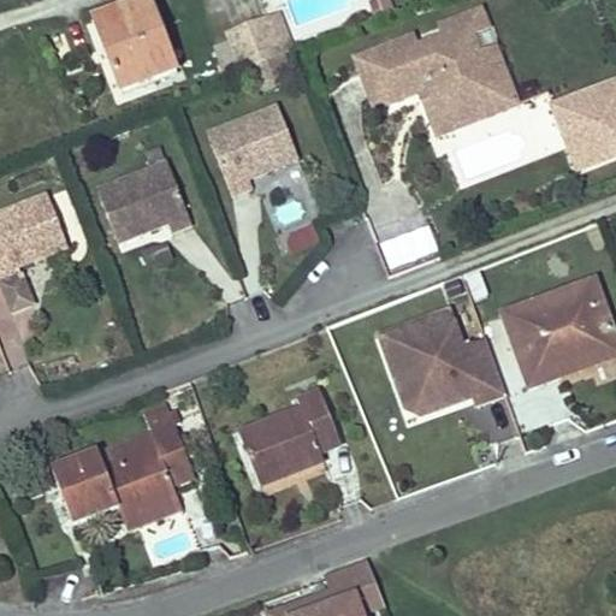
[(148,1),(94,22),(120,93),(175,73),(148,1)]
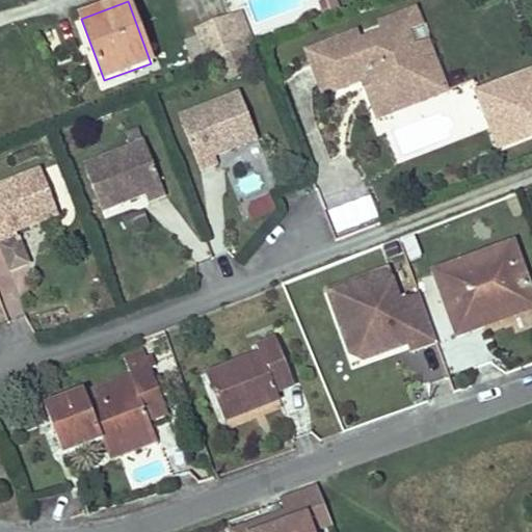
[(441,72),(417,10),(395,19),(400,32),(387,37),(384,33),(363,42),(358,32),(320,48),(325,59),(312,64),(320,86),(334,81),(338,92),(365,82),(376,87),(371,99),(379,121),(419,106),(410,83),(441,72)]
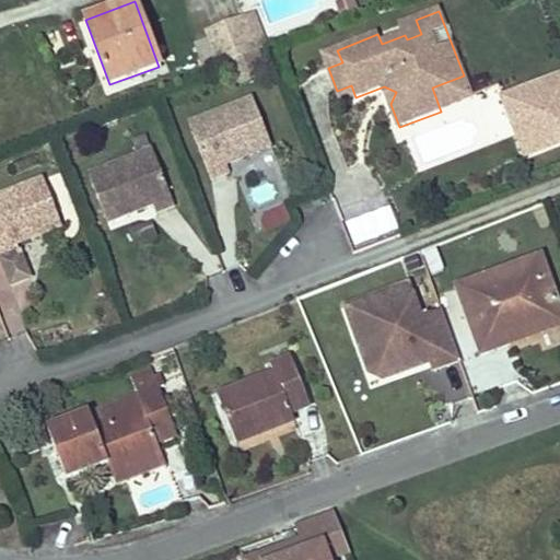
[(421,34),(416,20),(401,25),(405,35),(407,39),(421,34)]
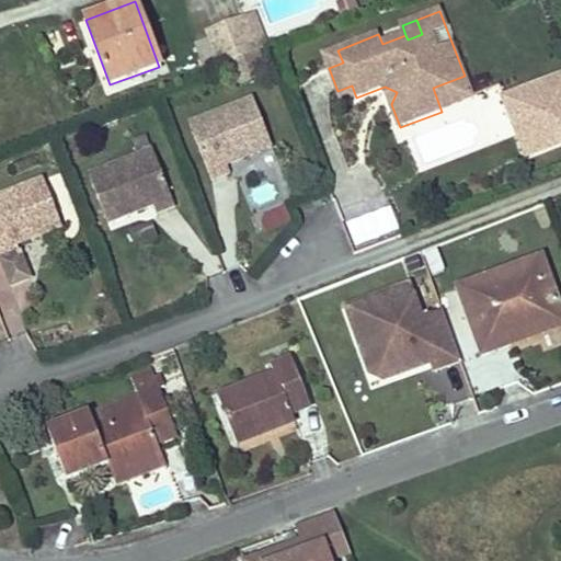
[(208,35),(219,65),(255,52),(244,22),(208,35)]
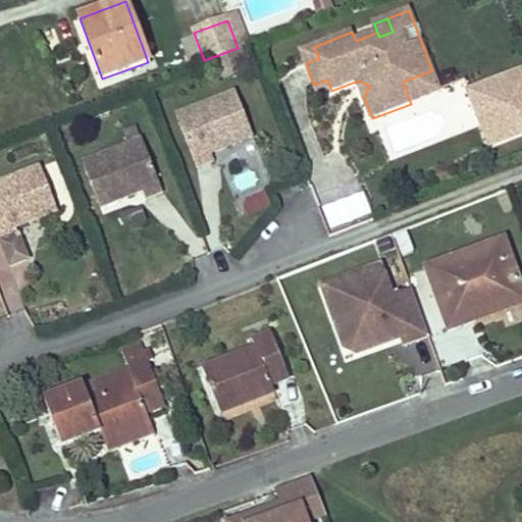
[(319,58),(314,47),(301,51),(306,63),(319,58)]
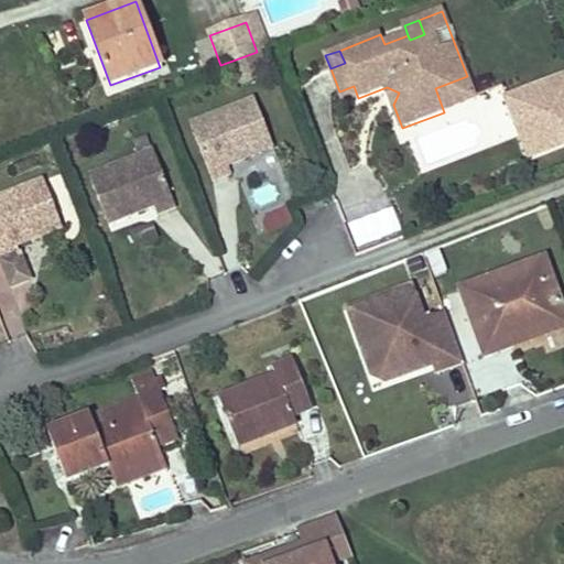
[(476,99),(467,76),(435,88),(444,112),(476,99)]
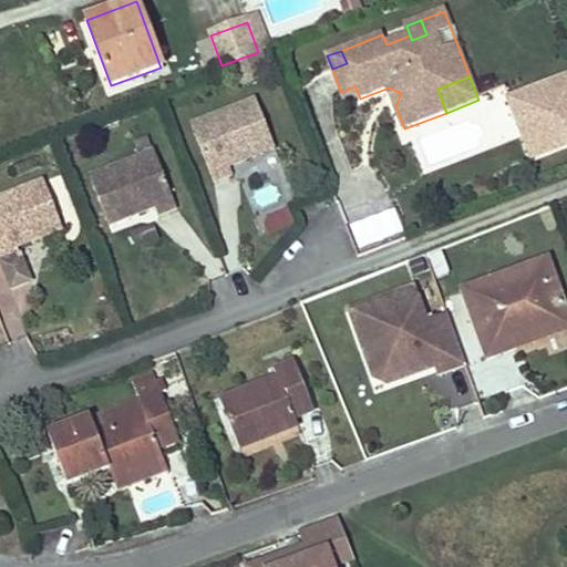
[(566,145),(566,76),(509,100),(533,160),(566,145)]
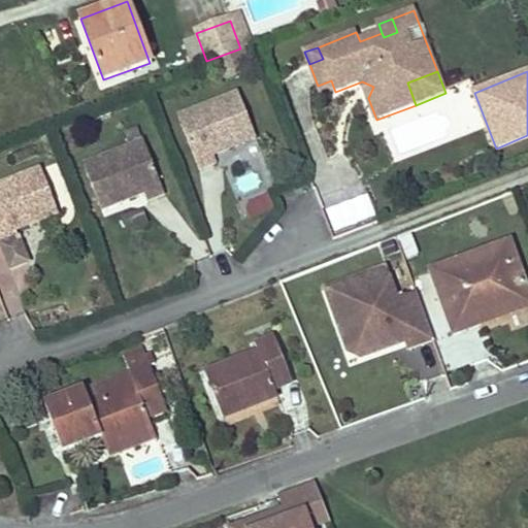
[(331,80),(318,86),(322,97),(335,92),(331,80)]
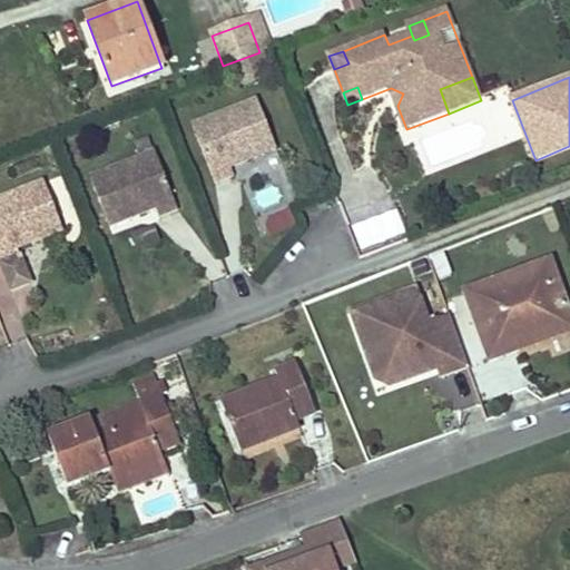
[(277,149),(258,101),(193,127),(216,184),(235,177),(232,168),(277,149)]
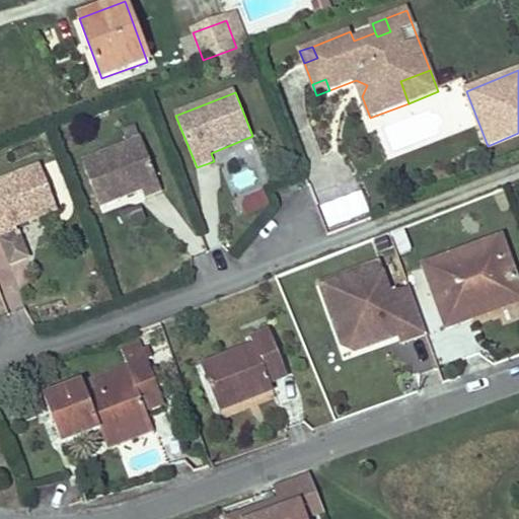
[(142,140),(83,162),(99,207),(142,191),(145,199),(162,193),(142,140)]
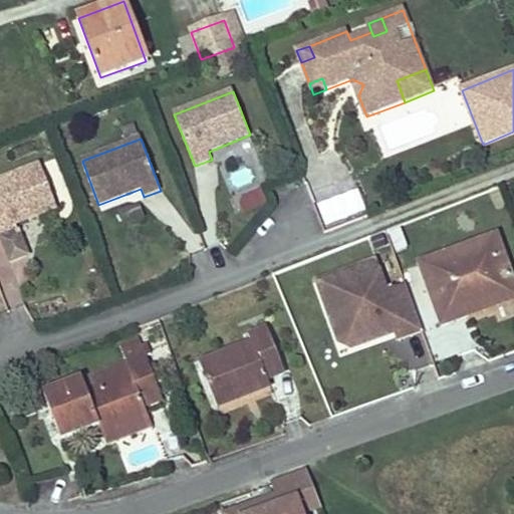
[(58,208),(41,165),(0,180),(0,232),(3,239),(20,232),(16,225),(58,208)]
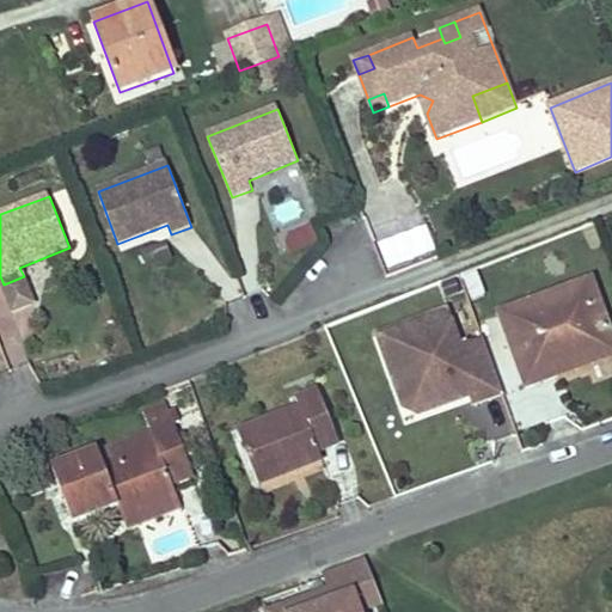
[(426,225),(378,244),(389,271),(436,252),(426,225)]
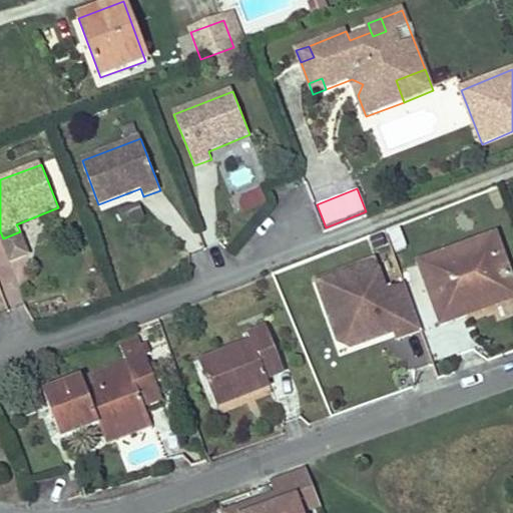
[(262,190),(241,197),(246,211),(267,203),(262,190)]
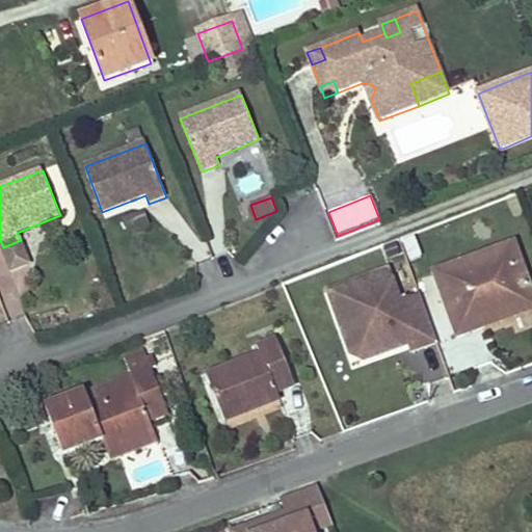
[(482,326),(480,321),(531,302),(531,296),(513,244),(433,273),(455,336),(482,326)]
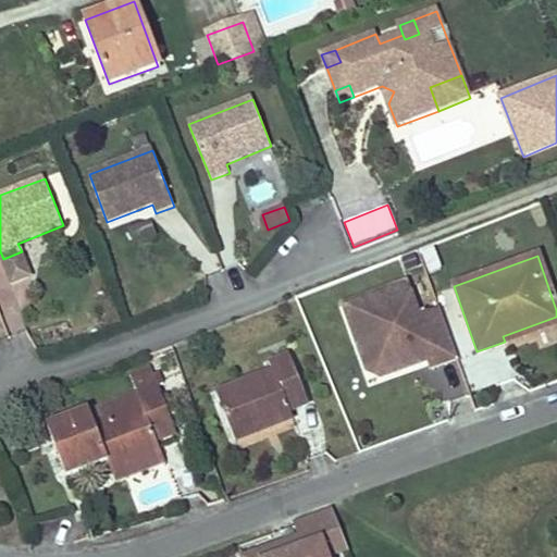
[(342,305),(360,358),(373,354),(387,360),(392,373),(409,367),(412,360),(423,357),(424,361),(428,370),(456,359),(437,308),(417,316),(405,282),(342,305)]
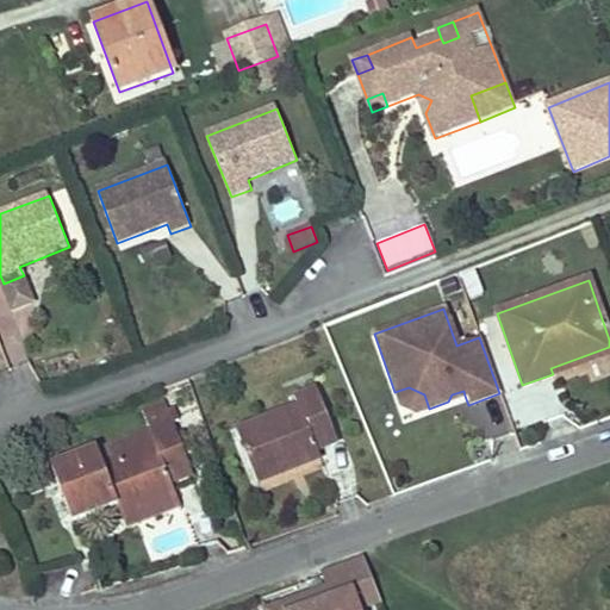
[(609,347),(551,368),(553,374),(609,354),(609,347)]
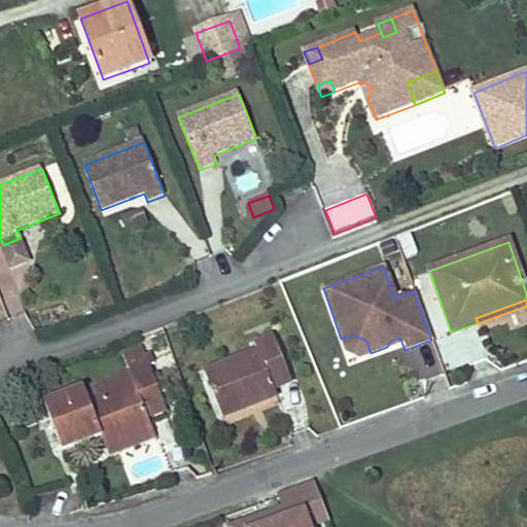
[(353,335),(341,339),(346,351),(358,357),(371,353),(366,341),(353,335)]
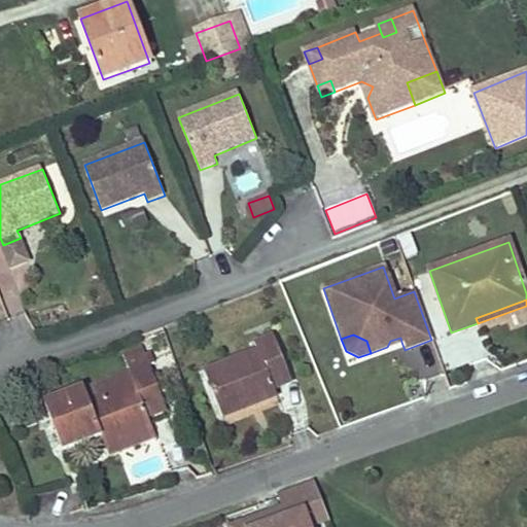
[(257,353),(206,373),(222,417),(276,395),(274,390),(291,383),(275,338),(254,345),(257,353)]
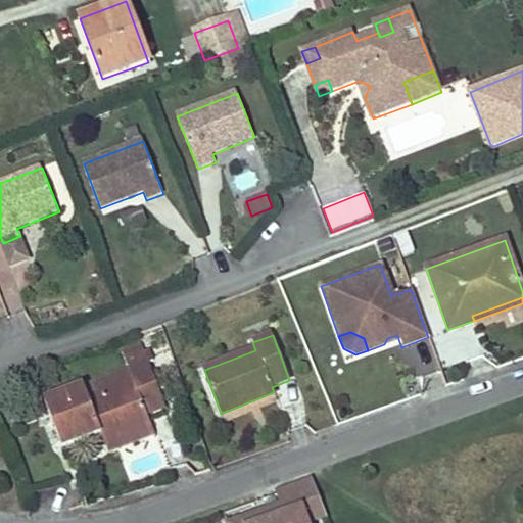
[(397,335),(387,338),(384,344),(398,339),(397,335)]
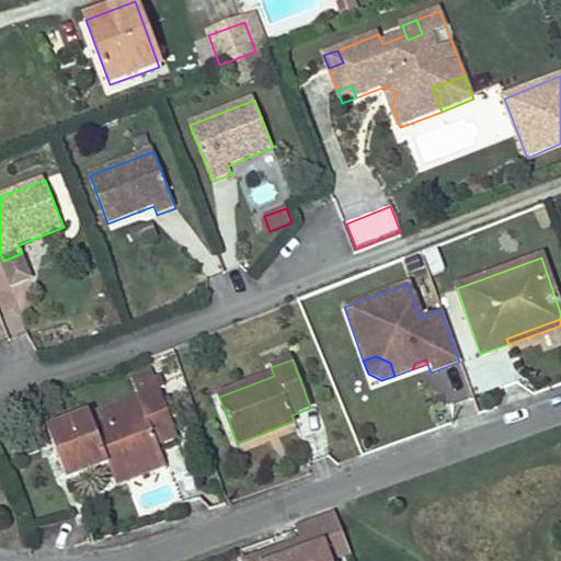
[(65,478),(107,462),(117,458),(119,462),(159,447),(158,443),(176,436),(159,389),(164,387),(161,378),(155,381),(150,370),(132,377),(138,395),(47,432),(65,478)]
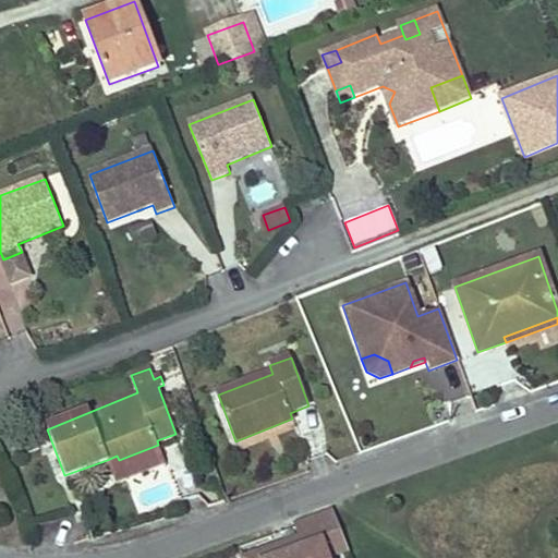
[(117,456),(107,460),(114,481),(165,461),(158,445),(119,460),(117,456)]
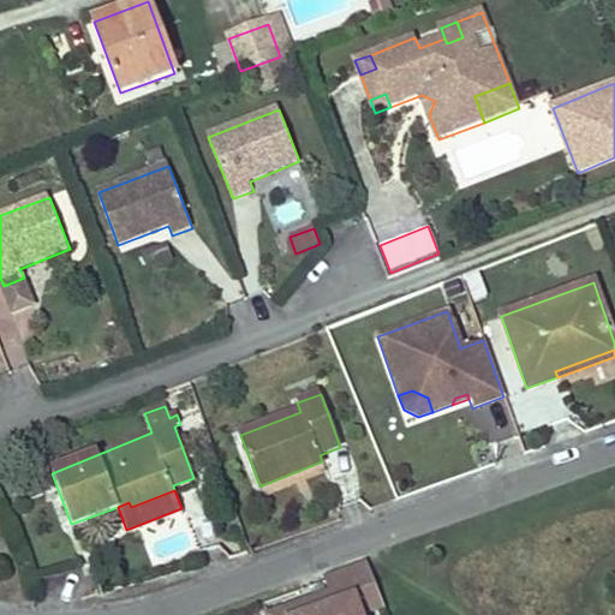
[(370,614),(384,609),(366,567),(344,578),(354,605),(336,611),(336,609),(323,614),(321,614),(304,614),(303,609),(286,614),(370,614)]
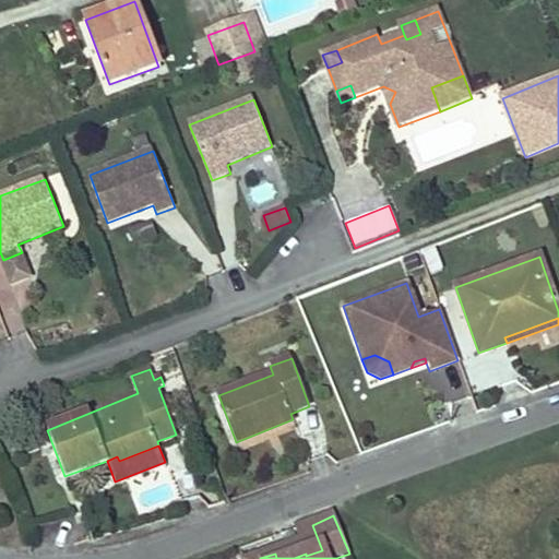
[(322,550),(312,525),(296,531),(306,554),(306,556),(322,550)]
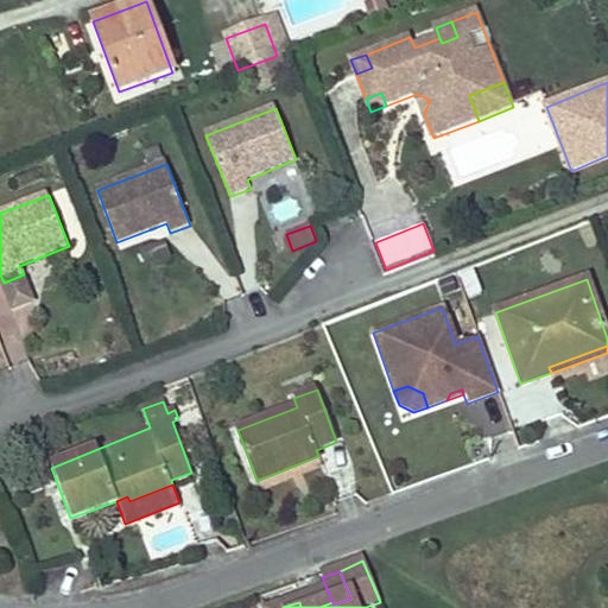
[(317,607),(320,607),(315,596),(299,602),(301,607),(317,607)]
